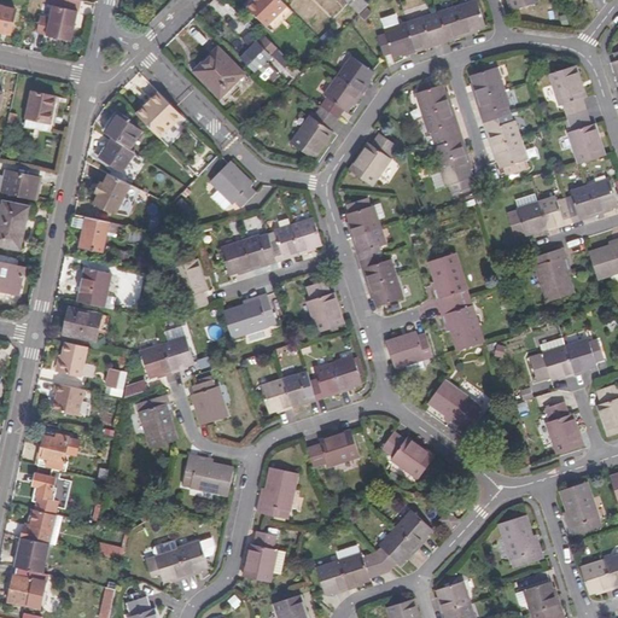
[(73,18),(76,0),(48,0),(50,3),(57,4),(56,7),(50,6),(47,19),(38,17),(34,33),(44,35),(44,36),(69,41),(73,18)]
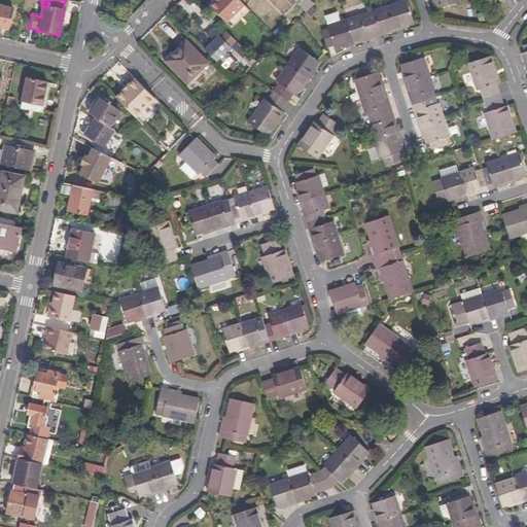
[(223,23),(241,6),(234,0),(213,0),(207,6),(223,23)]
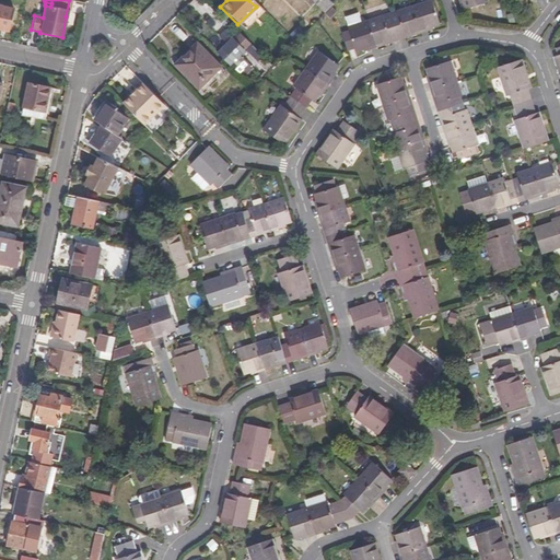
[(306,0),(319,13),(327,7),(319,0),(306,0)]
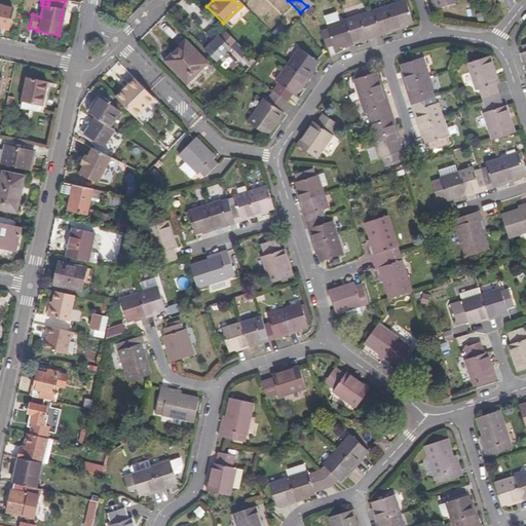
[(364,24),(362,14),(340,22),(329,25),(328,26),(332,35),(325,38),(328,47),(334,45),(335,47),(341,45),(347,43),(348,45),(355,43),(354,41),(368,37),(369,39),(382,35),(381,32),(395,28),(396,30),(402,28),(402,26),(408,24),(414,22),(407,0),(374,10),(376,20),(364,24)]
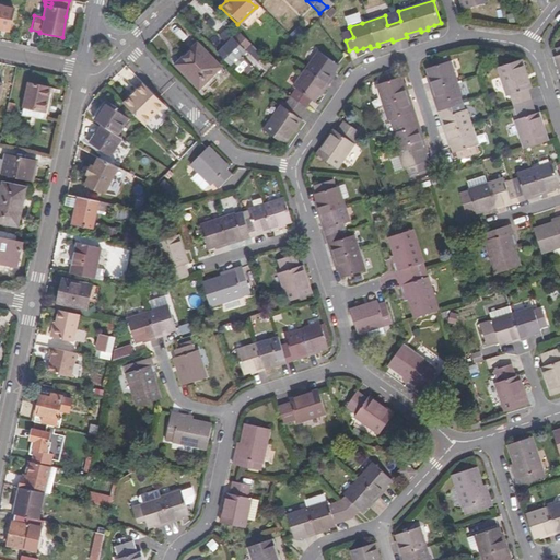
[(487,0),(462,0),(465,10),(488,2),(487,0)]
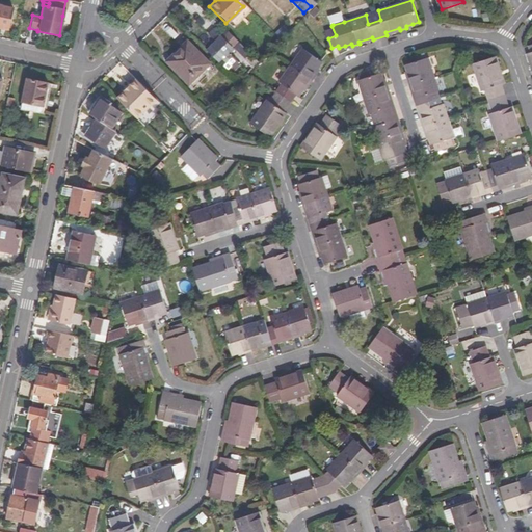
[(0,28),(6,29),(10,9),(0,6),(0,28)]
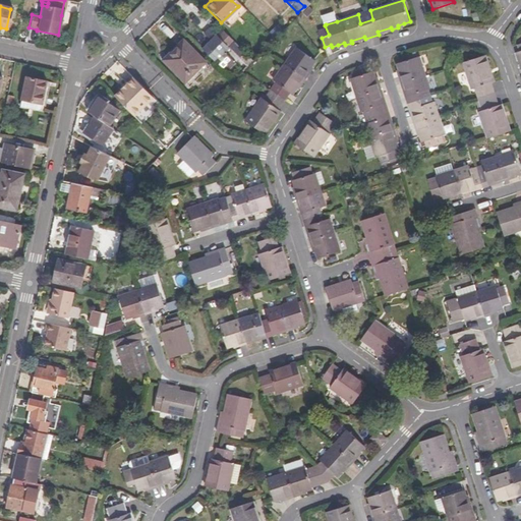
[(304,7),(298,14),(302,18),(309,12),(304,7)]
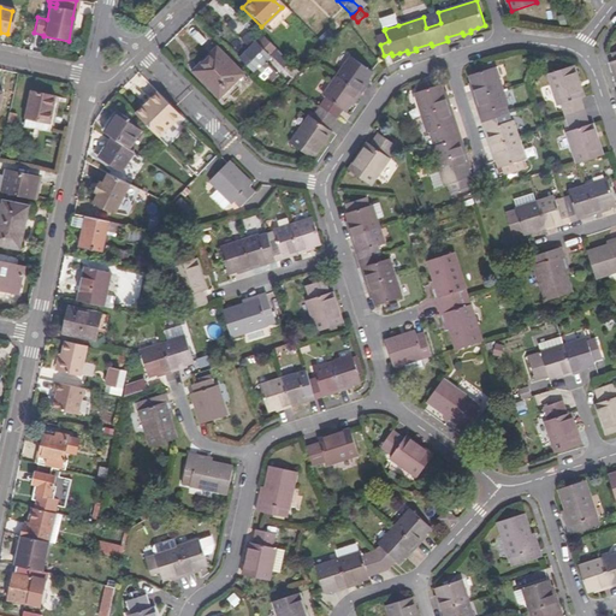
[(383,18),(385,29),(398,25),(395,15),(383,18)]
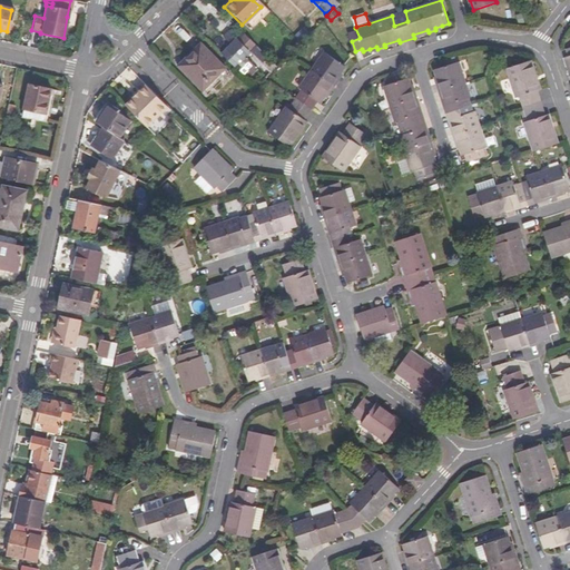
[(295,32),(301,38),(305,33),(300,28),(295,32)]
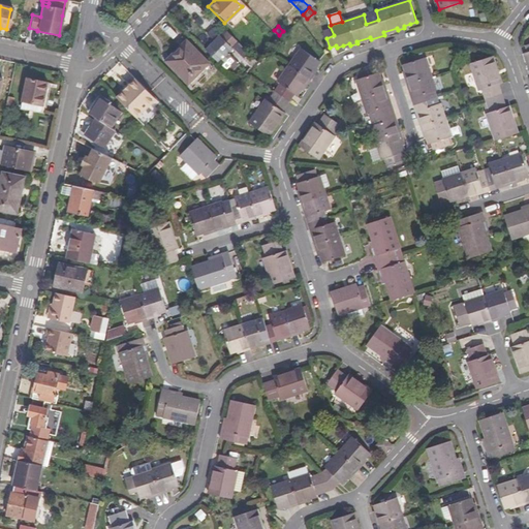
[(270,34),(275,39),(279,35),(274,30),(270,34)]
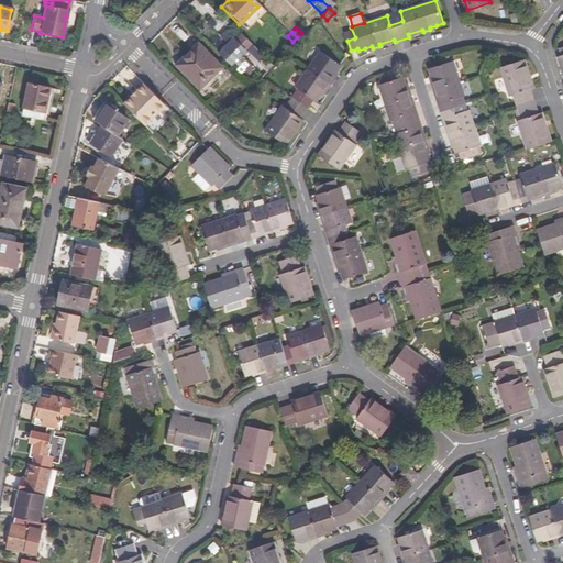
[(241,52),(246,47),(235,35),(229,41),(228,40),(221,45),(213,53),(236,77),(246,68),(238,59),(243,54),(241,52)]
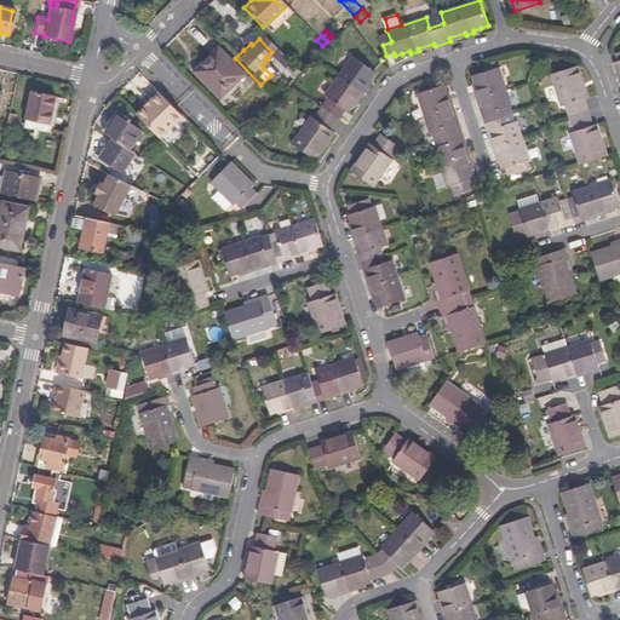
[(204,57),(193,68),(204,80),(200,84),(214,99),(240,75),(213,49),(204,57)]
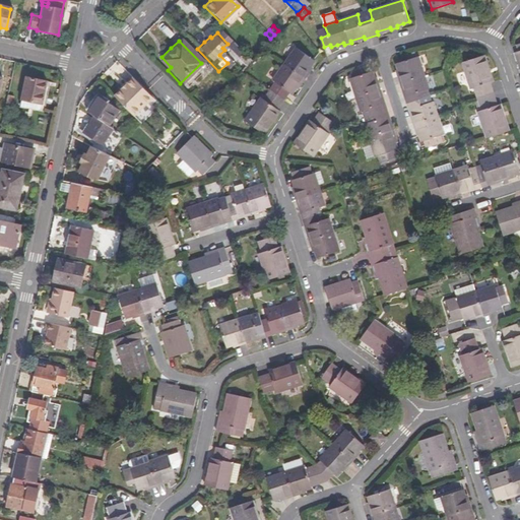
[(315,60),(298,48),(274,80),(276,82),(290,91),(293,93),(296,88),(300,83),(301,84),(310,72),(308,70),(312,65),(315,60)]
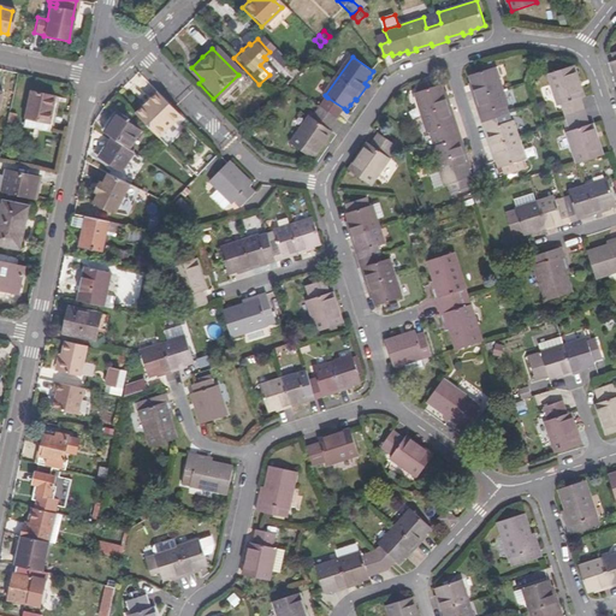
[(278,69),(288,80),(295,72),(284,63),(278,69)]
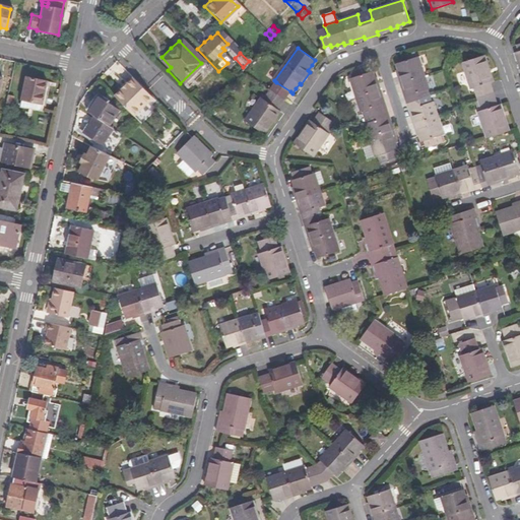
[(486,55),(463,63),(472,89),(475,88),(482,111),(478,112),(488,138),(510,131),(502,105),(498,106),(491,83),(495,82),(486,55)]
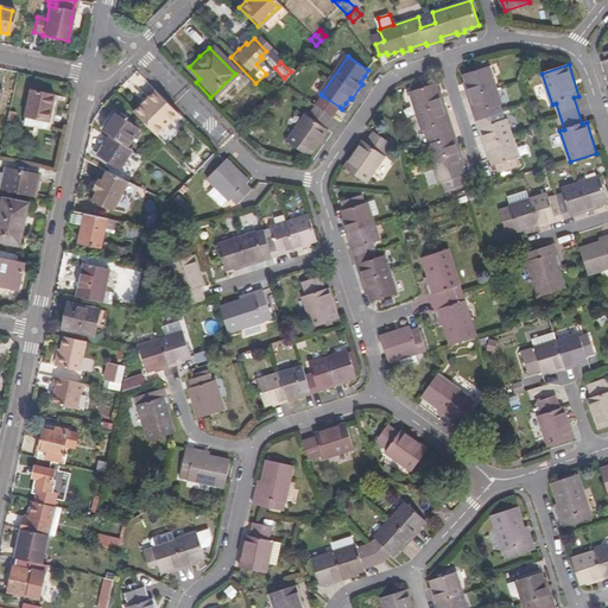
[(488,143),(486,144),(489,153),(492,152),(493,158),(495,165),(520,157),(507,120),(501,121),(498,113),(501,112),(499,106),(504,105),(491,65),(466,74),(468,80),(470,87),(468,88),(470,96),(473,96),(477,111),(475,112),(481,130),(483,130),(488,143)]
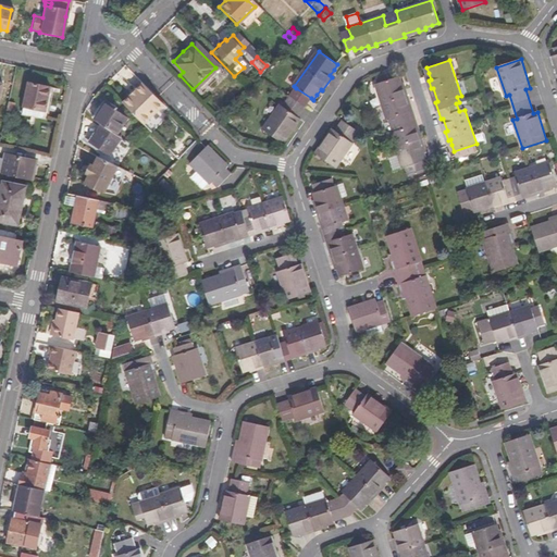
[(183,72),(173,61),(169,65),(180,75),(183,72)]
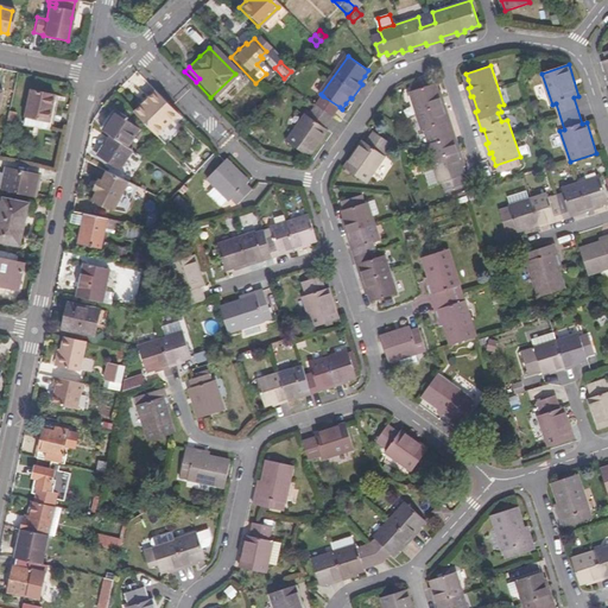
[(450,120),(448,121),(443,107),(445,106),(443,97),(439,99),(437,90),(436,84),(411,92),(423,131),(424,130),(426,137),(434,134),(436,141),(428,145),(439,183),(443,182),(445,190),(464,184),(462,176),(464,175),(462,168),(461,160),(462,160),(460,151),(457,152),(453,138),(455,137),(450,120)]
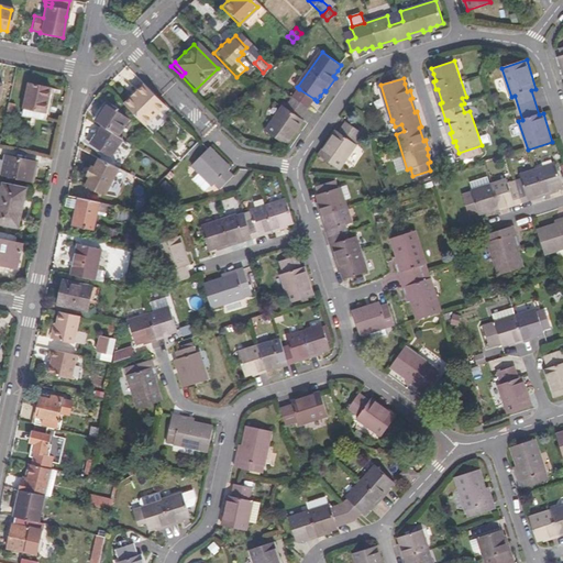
[(26,85),(20,116),(46,121),(47,114),(44,113),(47,100),(50,89),(26,85)]
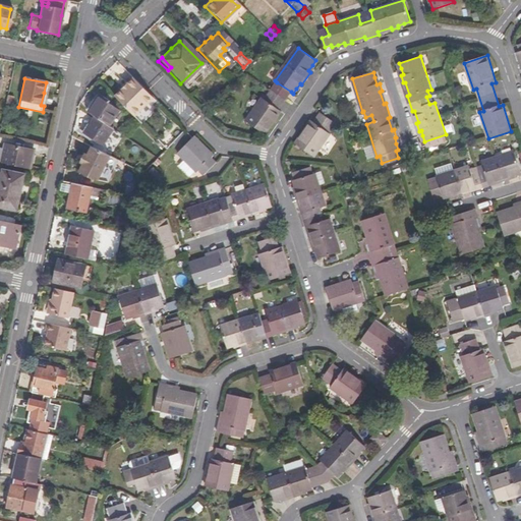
[(109,97),(135,123),(155,105),(130,80),(128,78),(118,88),(109,97)]
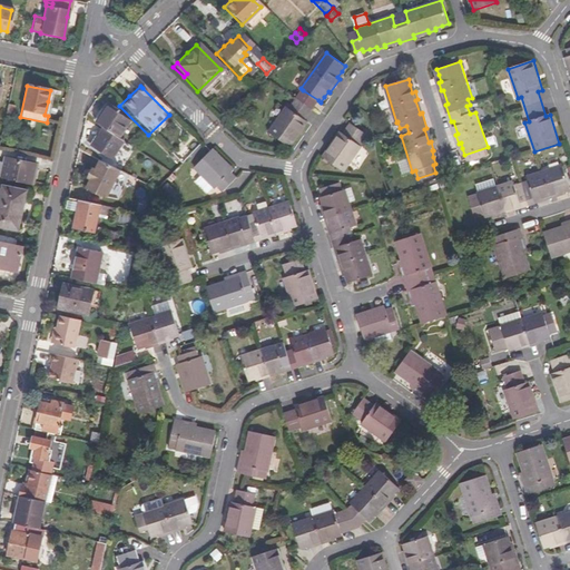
[(318,100),(303,90),(297,98),(313,109),(318,100)]
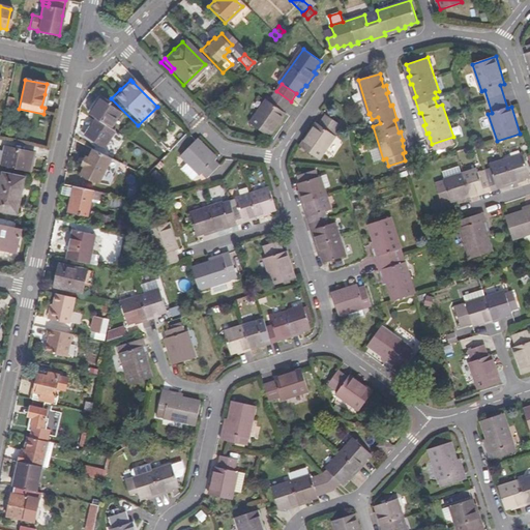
[(291,101),(276,91),(270,100),(267,99),(251,123),(270,137),(287,113),(284,111),(291,101)]
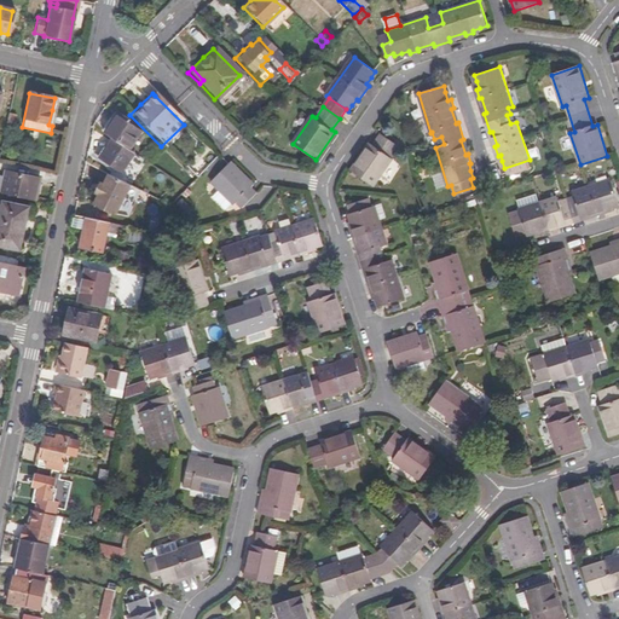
[(123,122),(110,114),(97,134),(105,139),(100,146),(93,158),(114,172),(126,154),(122,150),(134,132),(122,125),(123,122)]
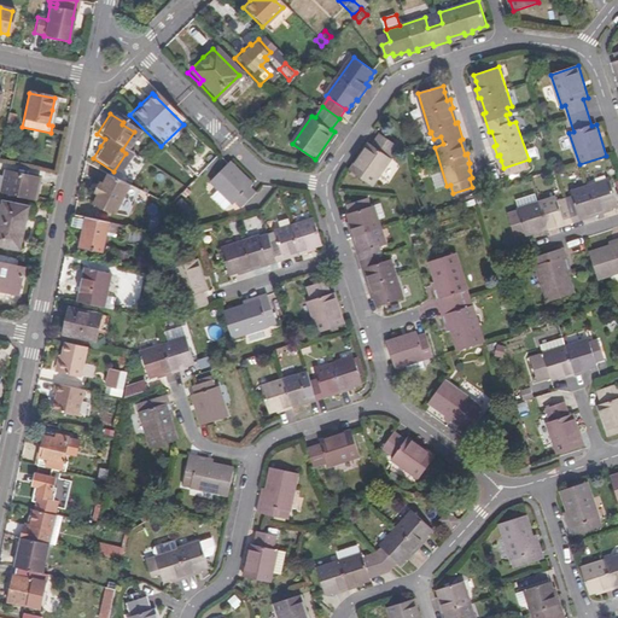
[(396,145),(380,134),(373,145),(369,143),(350,170),(373,186),(392,158),(389,156),(396,145)]
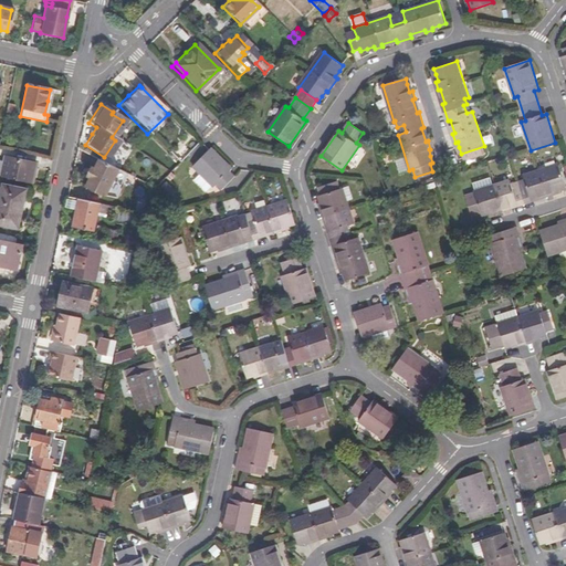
[(484,146),(461,154),(463,161),(486,154),(484,146)]
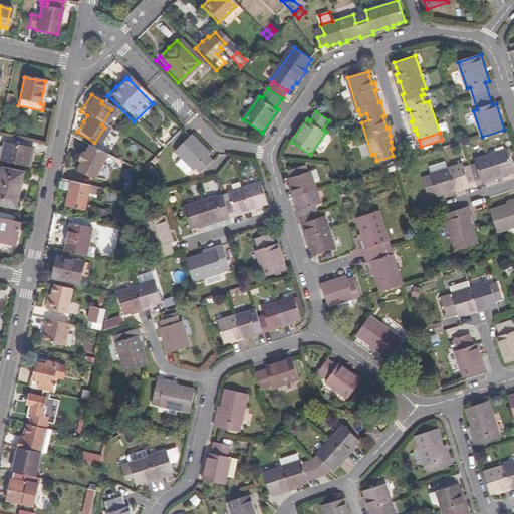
[(193,135),(177,152),(196,170),(198,168),(203,173),(214,161),(209,156),(212,154),(193,135)]
